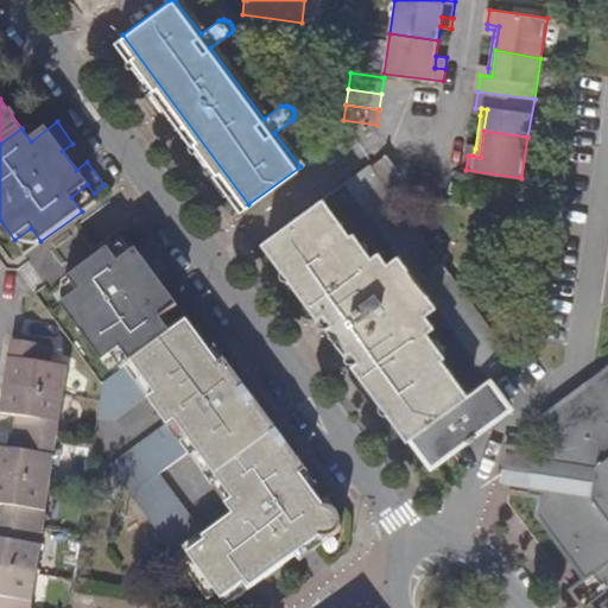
[(406,163),(403,191),(418,194),(422,165),(406,163)]
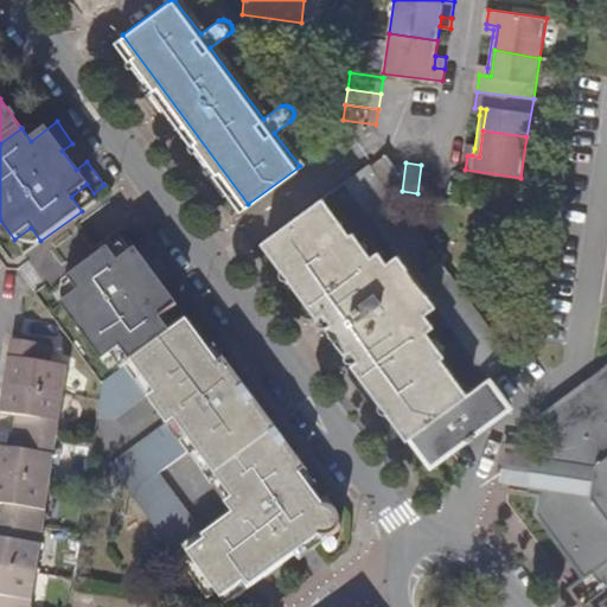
[(407,436),(410,434),(489,378),(513,359),(441,262),(423,274),(415,264),(434,250),(388,189),(369,164),(262,242),(282,268),(288,264),(324,313),(349,295),(356,306),(331,324),(349,347),(374,330),(383,343),(358,360),(393,408),(388,410),(407,436)]
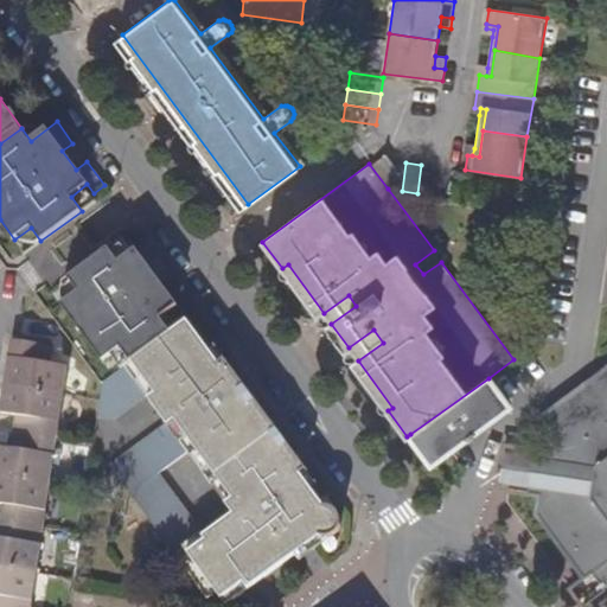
[(465,170),(451,168),(448,197),(461,198),(465,170)]
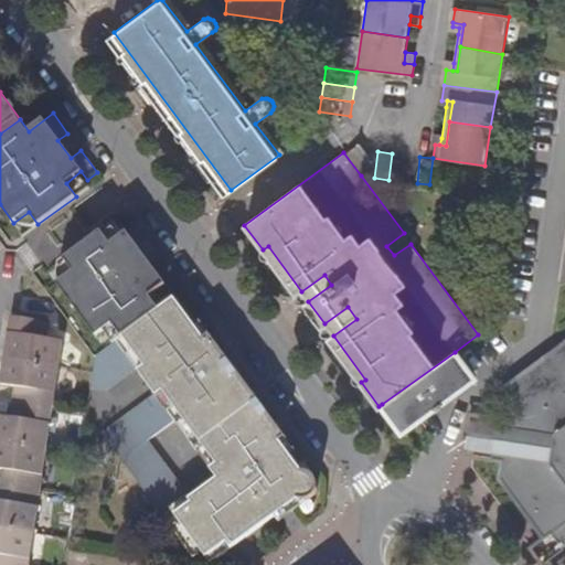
[(137,247),(147,241),(131,221),(119,228),(117,225),(112,224),(65,258),(73,272),(56,285),(96,336),(112,324),(123,339),(160,311),(150,296),(164,285),(137,247)]
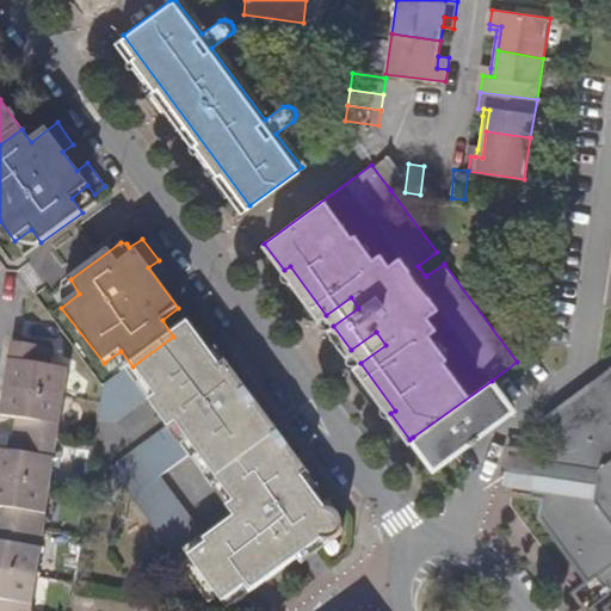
[(326,315),(333,326),(358,308),(351,297),(326,315)]
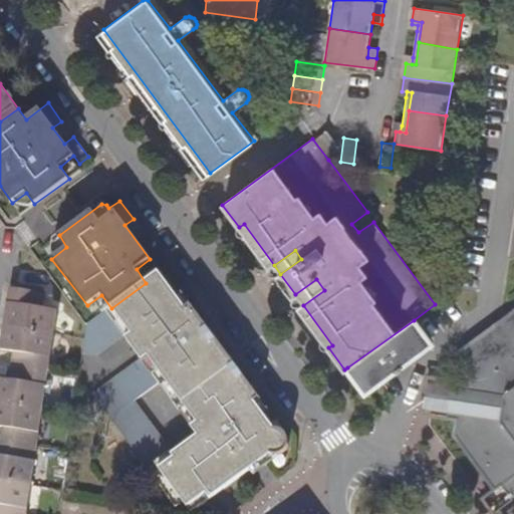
[(83,354),(96,357),(125,338),(141,358),(93,394),(111,419),(177,508),(185,502),(189,507),(207,494),(210,498),(270,454),(273,455),(277,455),(280,454),(283,452),(285,450),(287,448),(288,445),(288,442),(288,439),(287,436),(284,433),(281,431),(278,431),(274,429),(264,415),(186,307),(160,273),(146,283),(111,308),(87,325),(85,339),(83,354)]
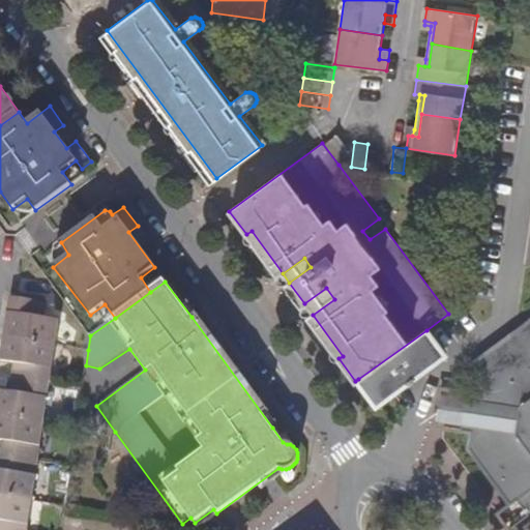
[(304,303),(313,315),(334,299),(326,288),(304,303)]
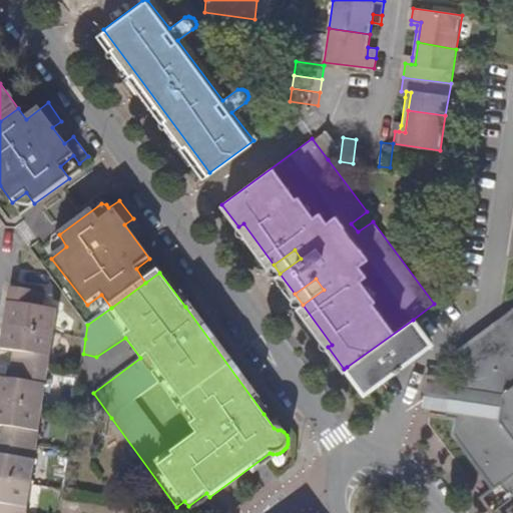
[(8,285),(2,325),(55,334),(58,310),(45,307),(46,294),(16,286),(8,285)]
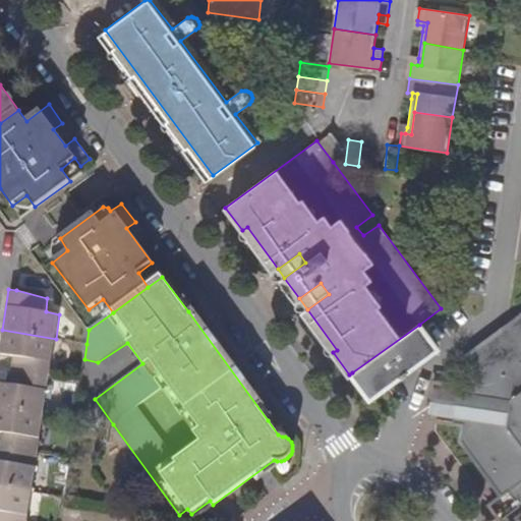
[(192,309),(188,311),(268,420),(272,416),(192,309)]
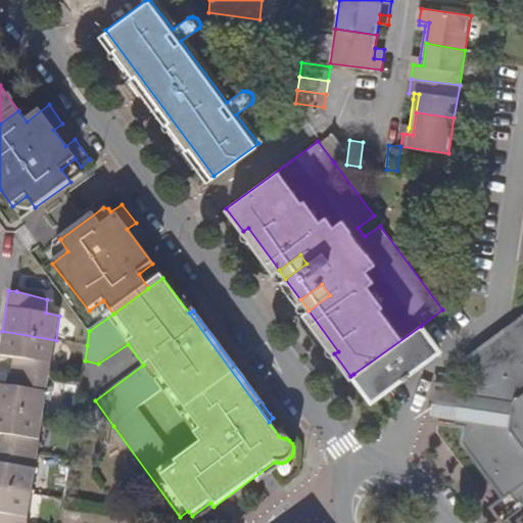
[(522,522),(522,317),(509,328),(471,357),(478,367),(473,371),(470,388),(461,387),(455,424),(464,426),(462,442),(503,498),(492,507),(505,522),(522,522)]
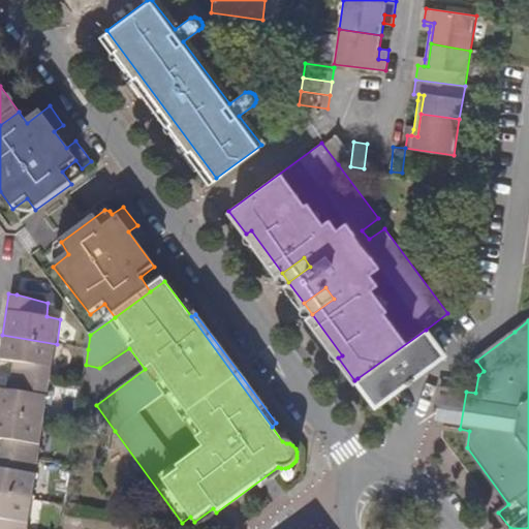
[(443,354),(426,330),(358,378),(376,404),(394,392),(443,354)]
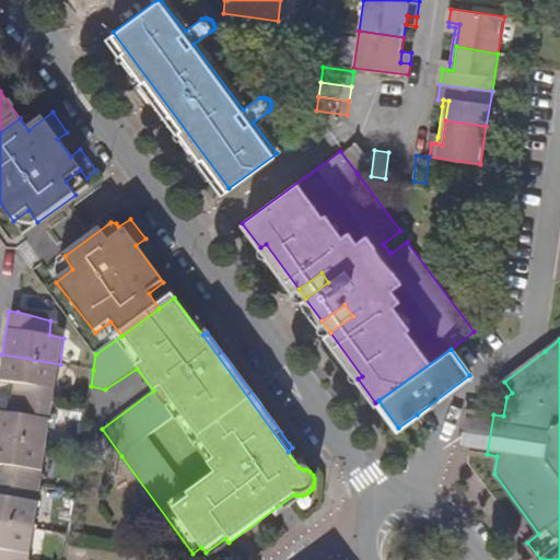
[(54,404),(60,364),(2,354),(0,370),(0,381),(16,384),(14,397),(54,404)]
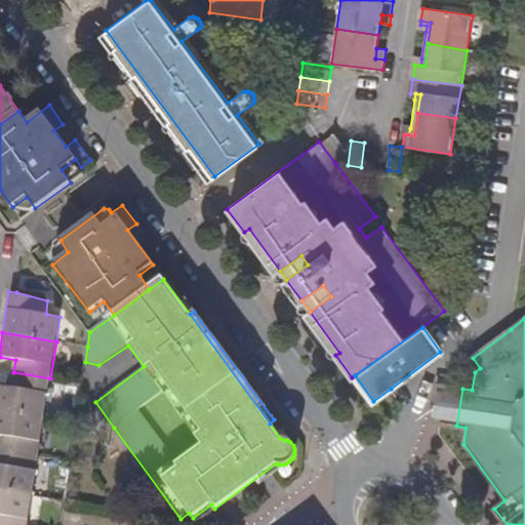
[(0,387),(0,410),(45,417),(50,378),(13,372),(11,389),(0,387)]
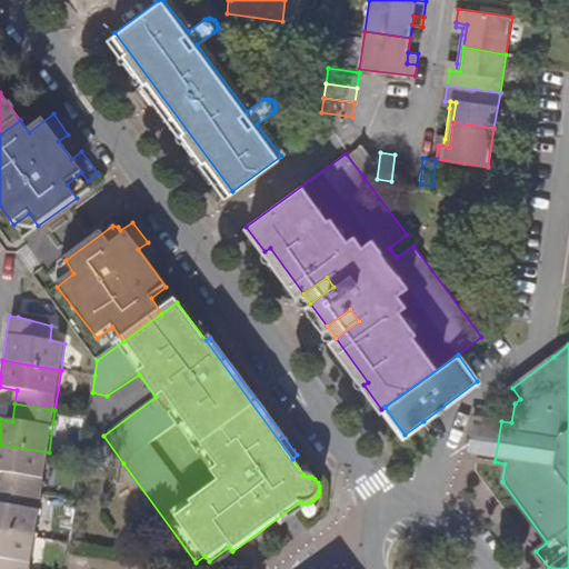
[(468,456),(495,461),(501,421),(475,418),(468,456)]
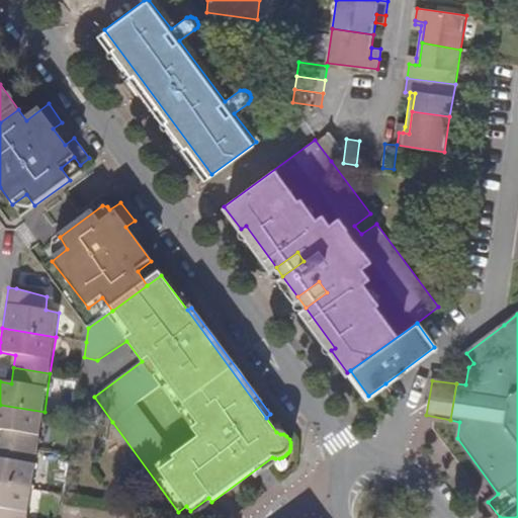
[(38,451),(45,412),(0,405),(0,430),(3,431),(1,445),(38,451)]
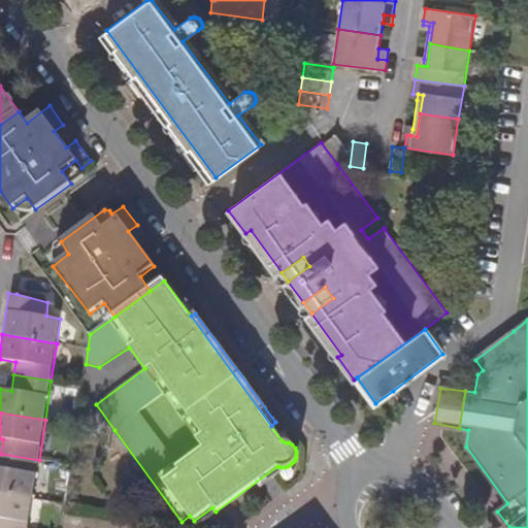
[(0,493),(33,499),(39,460),(1,454),(0,461),(0,493)]
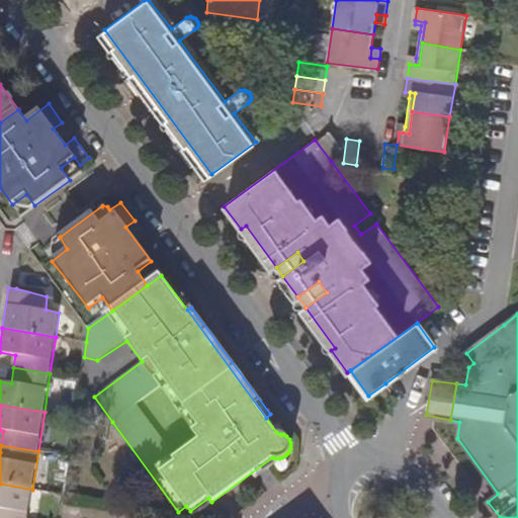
[(27,517),(32,490),(0,484),(0,517),(27,517)]
